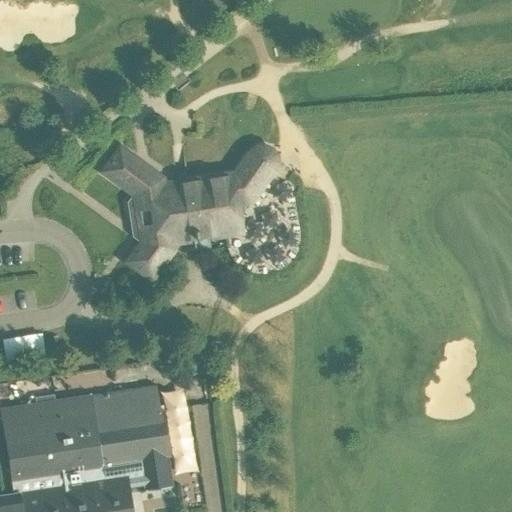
[(208,0),(219,14),(238,0),(208,0)]
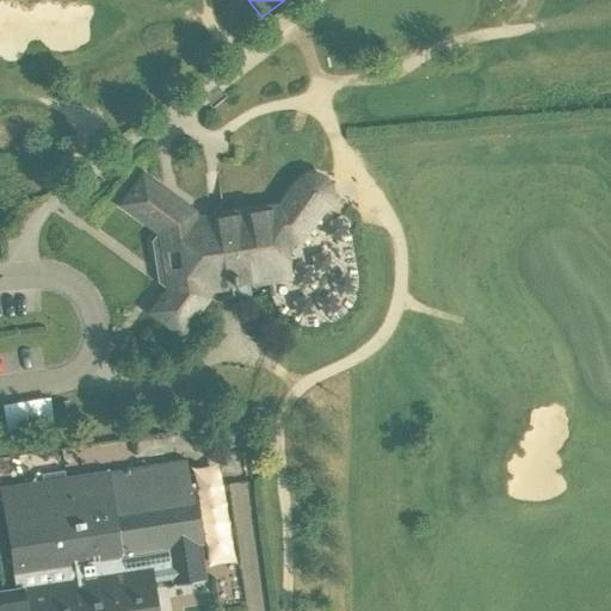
[(158,187),(143,176),(122,205),(159,232),(152,241),(154,261),(171,259),(171,265),(172,272),(178,276),(152,312),(180,333),(207,297),(205,291),(232,287),(232,294),(291,283),(285,248),(284,242),(300,239),(326,203),(331,195),(328,185),(322,178),(314,174),(306,176),(297,181),(279,207),(220,216),(192,220),(154,192),(158,187)]
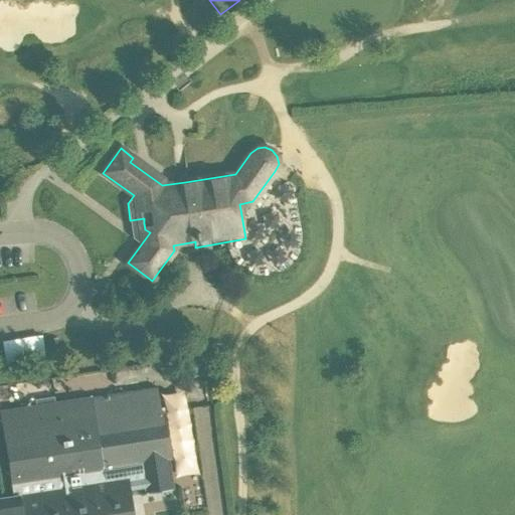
[(280,225),(280,212),(265,212),(266,225),(280,225)]
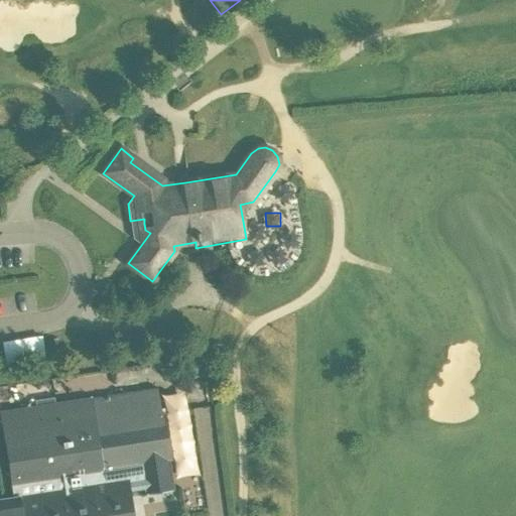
[(44,336),(5,338),(6,360),(45,358),(44,336)]
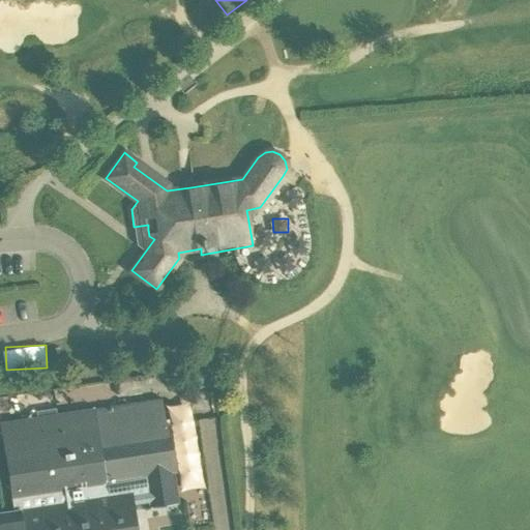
[(0,512),(0,529),(138,529),(135,504),(149,501),(150,507),(150,508),(178,504),(178,502),(177,503),(172,471),(176,470),(170,425),(167,427),(163,400),(93,410),(93,409),(56,414),(55,409),(36,411),(37,417),(0,422),(0,428),(13,511),(0,512)]
